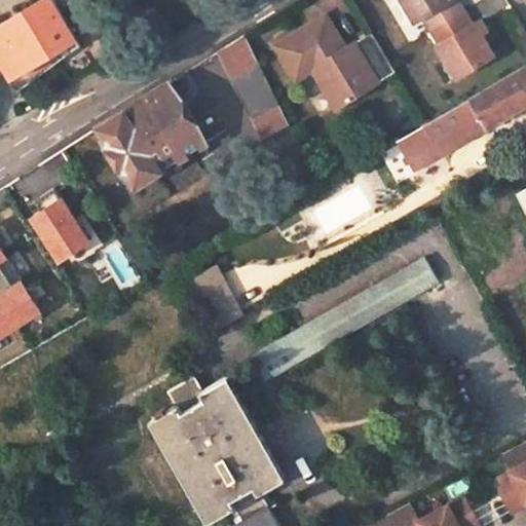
[(82,46),(53,0),(45,0),(0,27),(0,48),(23,84),(82,46)]
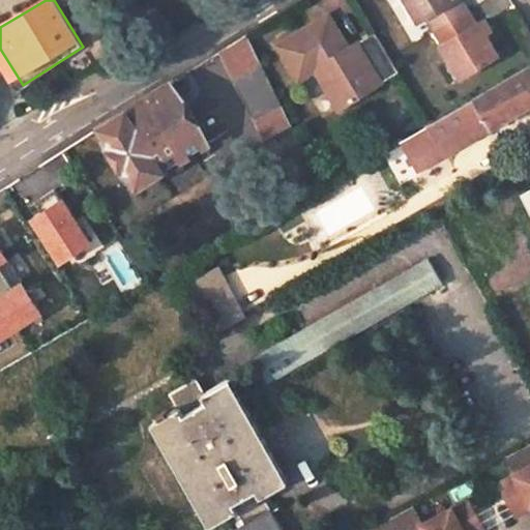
[(403,0),(414,21),(423,15),(433,30),(464,11),(457,0),(403,0)]
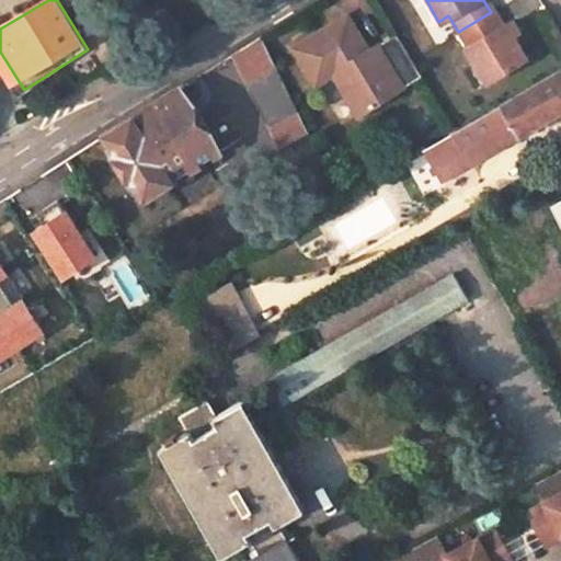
[(490,80),(525,59),(508,36),(516,33),(510,21),(501,26),(491,12),(458,32),(467,47),(462,50),(474,71),(482,67),(490,80)]
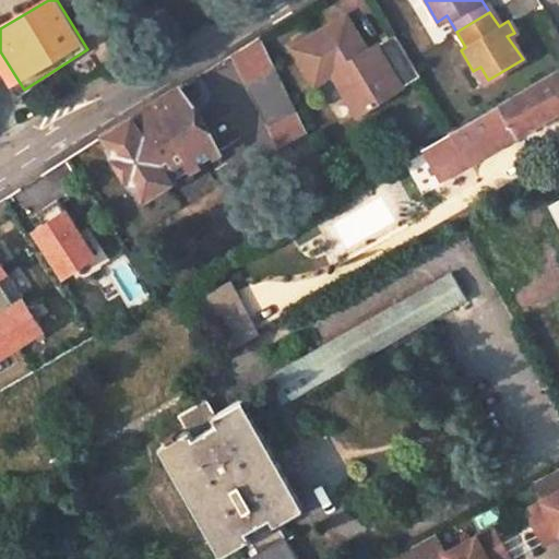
[(288,44),(309,79),(333,66),(337,74),(334,75),(354,110),(416,74),(392,32),(364,48),(343,13),(288,44)]
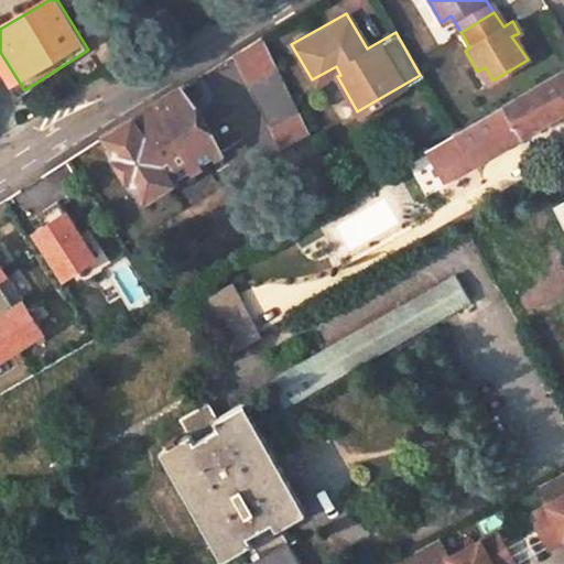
[(251,79),(277,131),(284,147),(313,132),(304,116),(279,66),(267,43),(240,56),(251,79)]
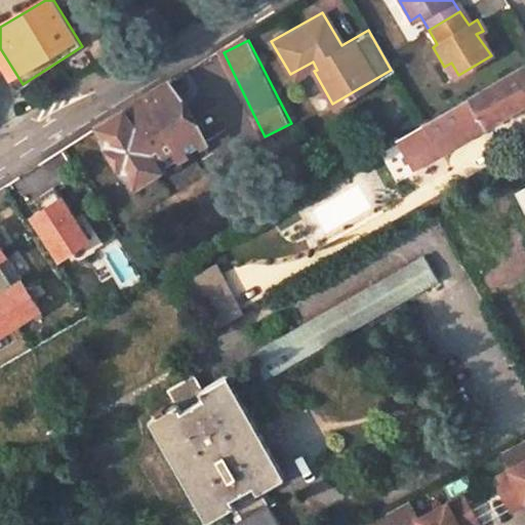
[(451,80),(458,75),(451,63),(444,67),(451,80)]
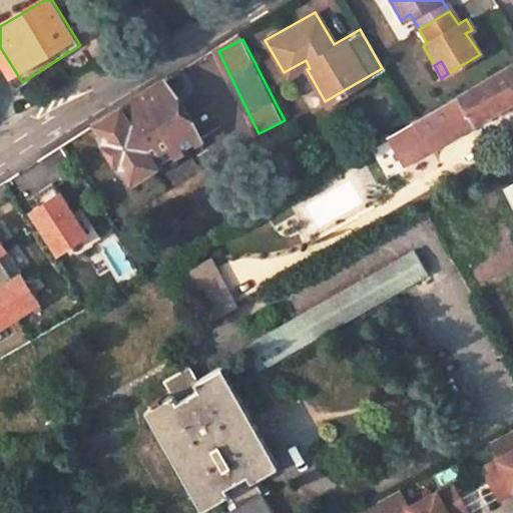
[(430,149),(512,101),(512,67),(417,123),(430,149)]
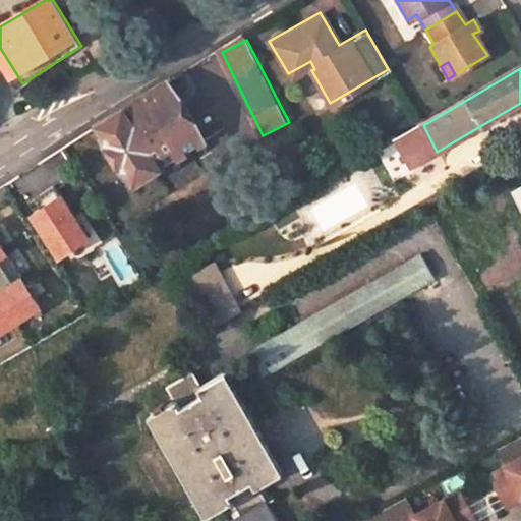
[(96,126),(134,185),(195,146),(200,154),(215,143),(200,120),(194,124),(167,82),(96,126)]
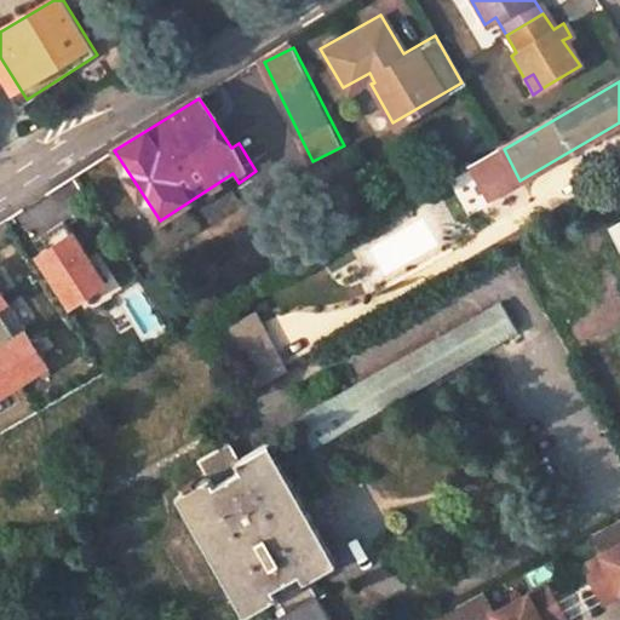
[(63,313),(107,290),(72,222),(28,245),(63,313)]
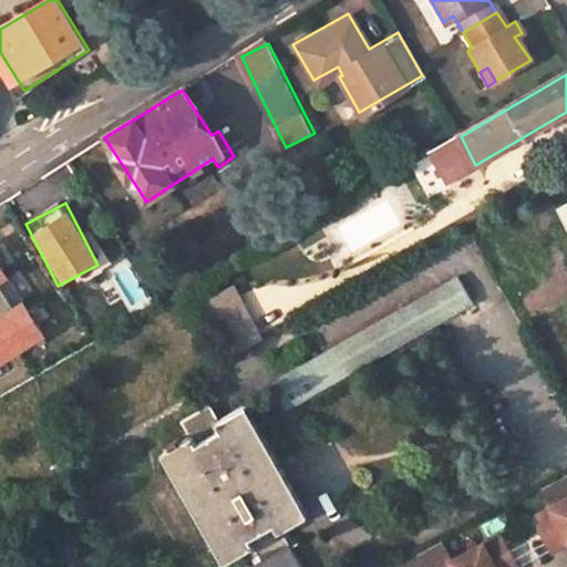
[(0,265),(0,363),(45,337),(23,298),(10,306),(0,289),(0,284),(8,279),(0,265)]
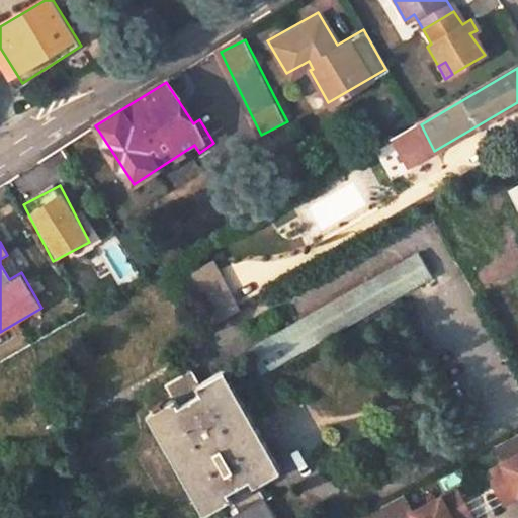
[(420,251),(249,350),(263,374),(433,275),(420,251)]
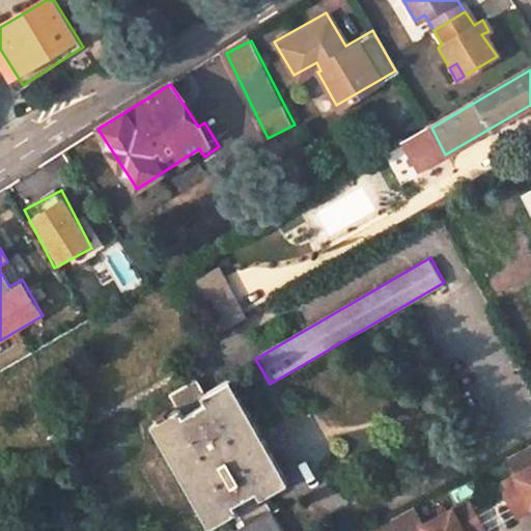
[(216,331),(245,316),(220,267),(191,280),(216,331)]
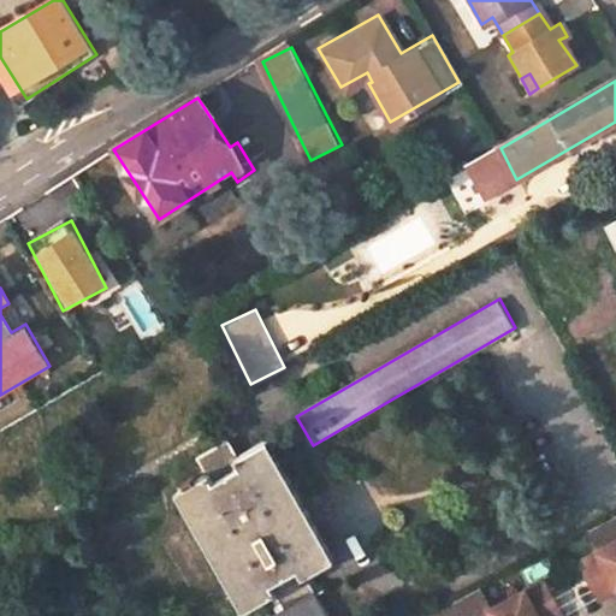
[(205,475),(175,492),(244,611),(268,598),(277,612),(271,615),(314,615),(296,582),(333,562),(265,442),(238,456),(227,439),(196,456),(205,475)]
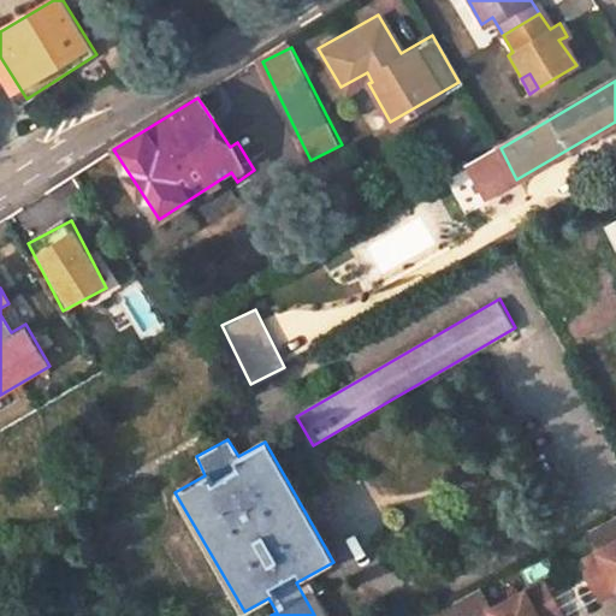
[(615,516),(588,532),(600,554),(580,564),(598,599),(615,590),(615,516)]
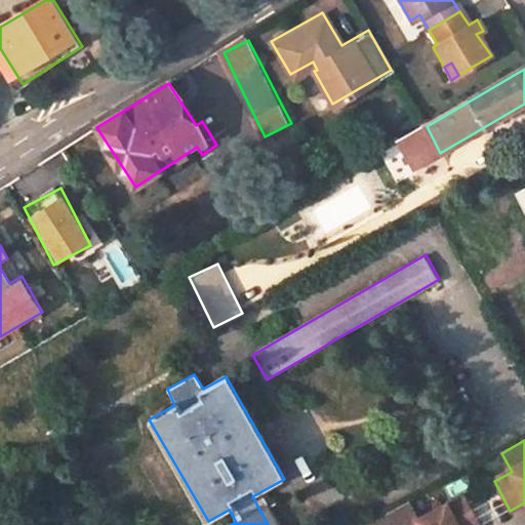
[(409,501),(387,514),(392,524),(479,524),(465,496),(418,520),(409,501)]
